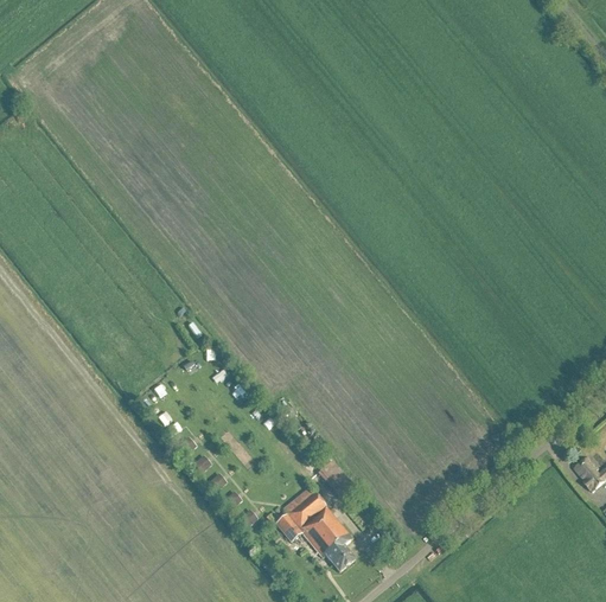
[(291,452),(298,444),(286,431),(279,439),(291,452)]
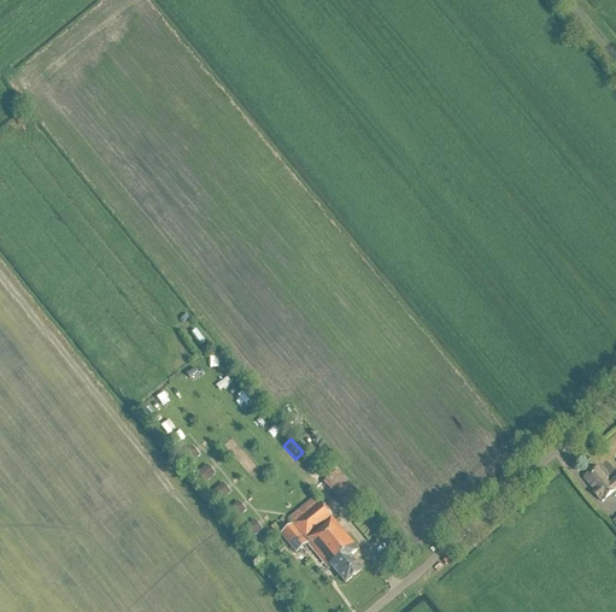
[(187,463),(199,453),(191,443),(179,453),(187,463)]
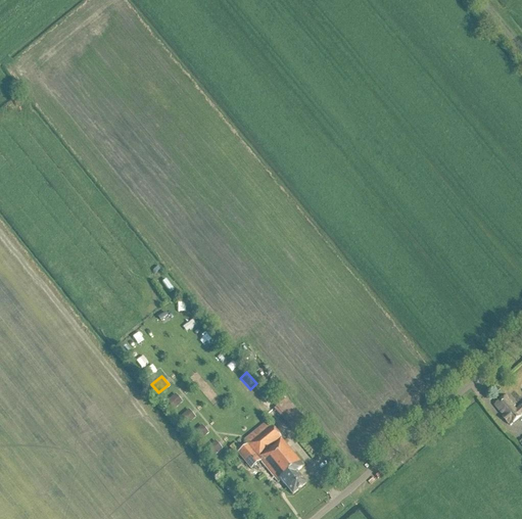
[(172,408),(182,399),(175,391),(164,399),(172,408)]
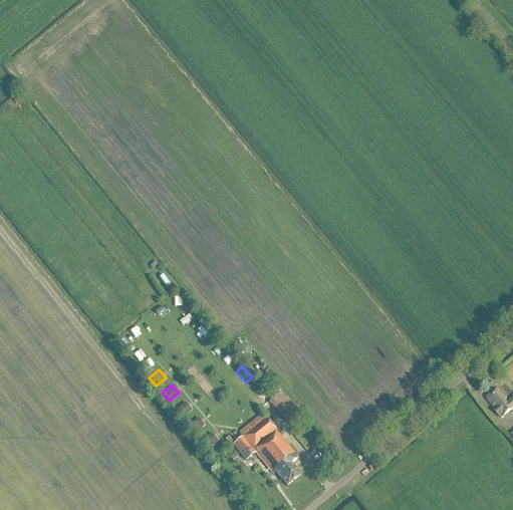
[(512,395),(506,401),(503,398),(505,396),(497,386),(486,396),(494,406),(493,407),(498,413),(502,411),(504,413),(512,405),(512,395)]
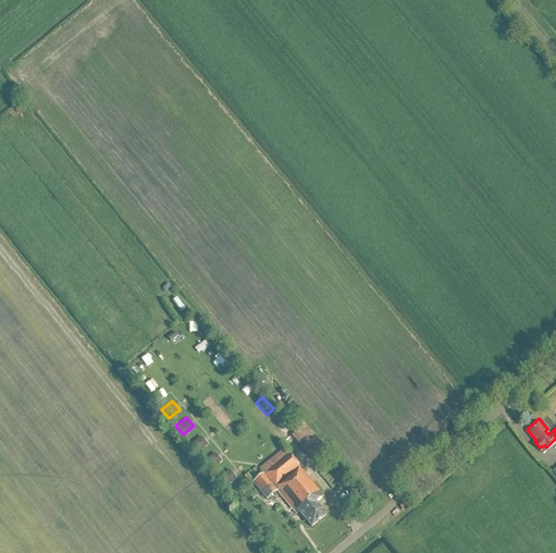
[(311,458),(328,444),(305,419),(289,432),(311,458)]
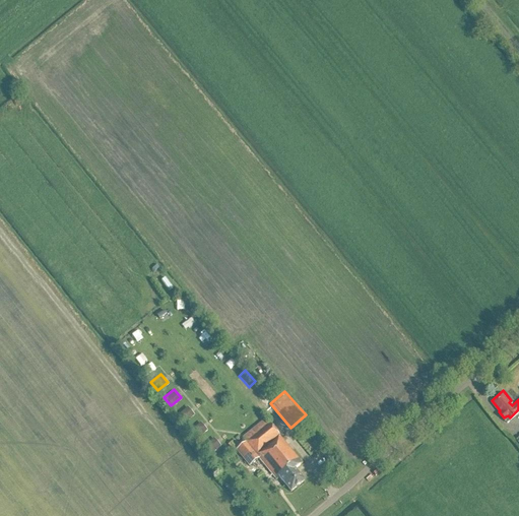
[(184,422),(194,412),(187,404),(177,413),(184,422)]
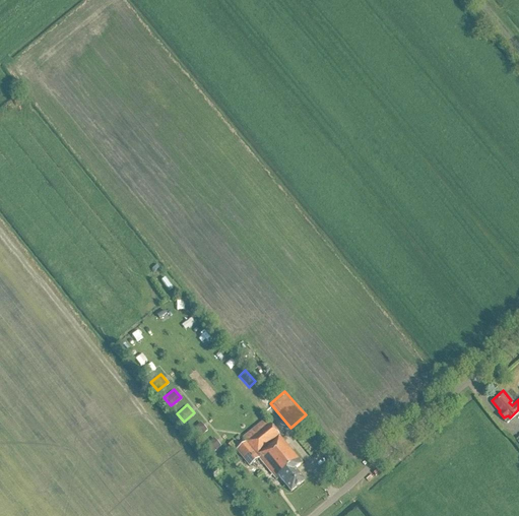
[(196,437),(206,429),(199,420),(190,429),(196,437)]
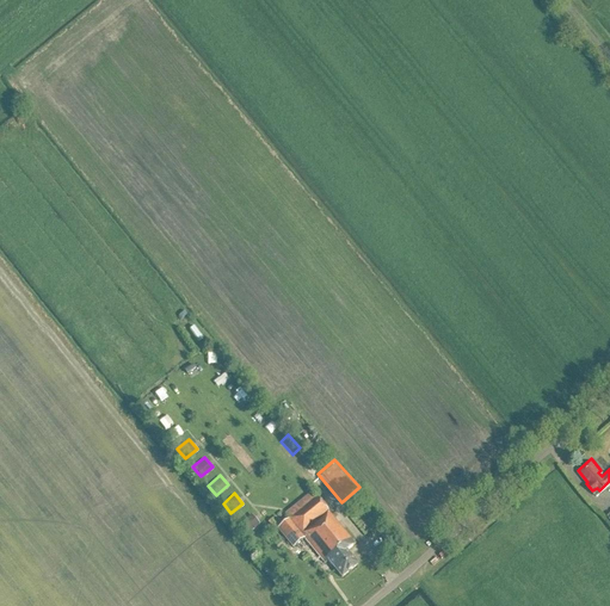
[(353,540),(314,494),(297,507),(294,504),(283,512),(287,517),(276,525),(291,544),(302,536),(324,561),(326,558),(340,575),(356,562),(345,548),(353,540)]
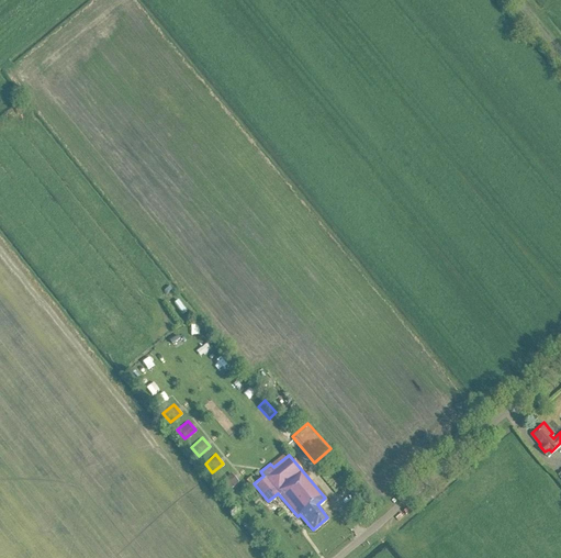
[(227,489),(238,480),(231,471),(220,480),(227,489)]
